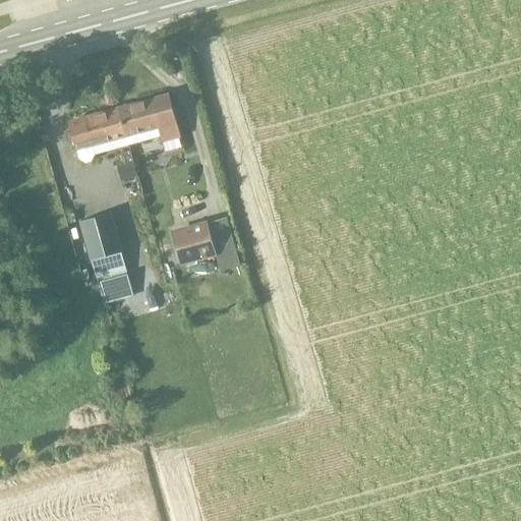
[(40,111),(55,110),(55,99),(39,99),(40,111)]
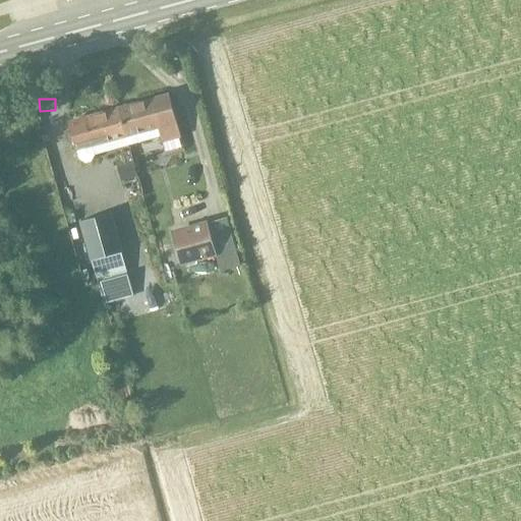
[(160,136),(158,127),(159,126),(152,100),(117,109),(125,136),(124,136),(127,146),(160,136)]
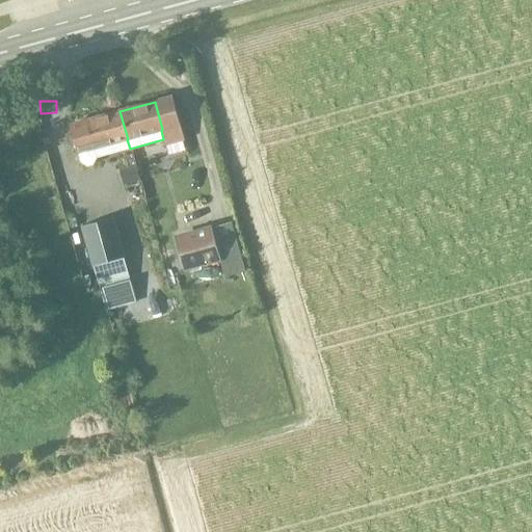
[(92,149),(127,139),(128,139),(120,111),(69,125),(76,153),(77,152),(81,167),(97,163),(92,149)]
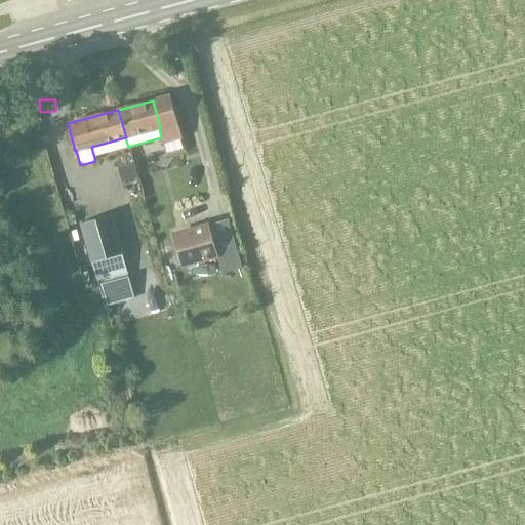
[(111,214),(79,223),(90,263),(122,253),(111,214)]
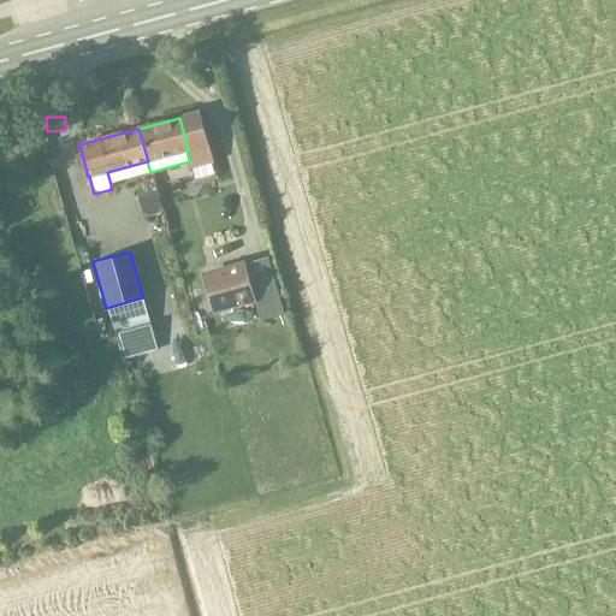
[(243,265),(206,276),(217,312),(254,301),(243,265)]
